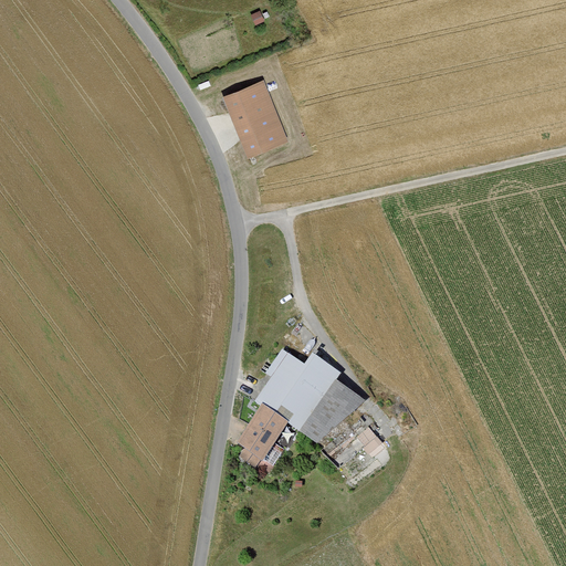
[(263,81),(223,96),(248,157),(287,142),(263,81)]
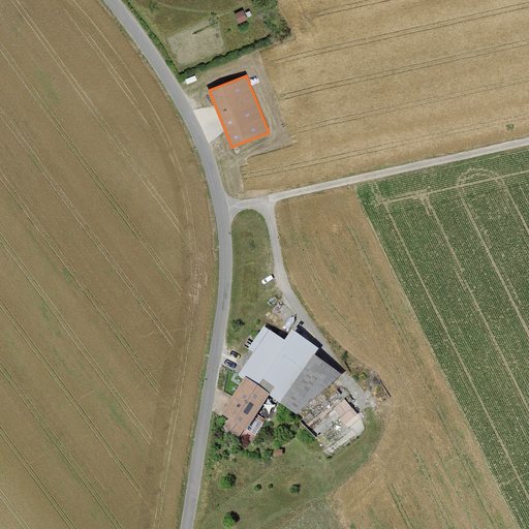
[(237,376),(243,380),(244,378),(269,395),(268,398),(296,415),(341,375),(314,358),(318,349),(290,331),(284,341),(269,331),(237,376)]
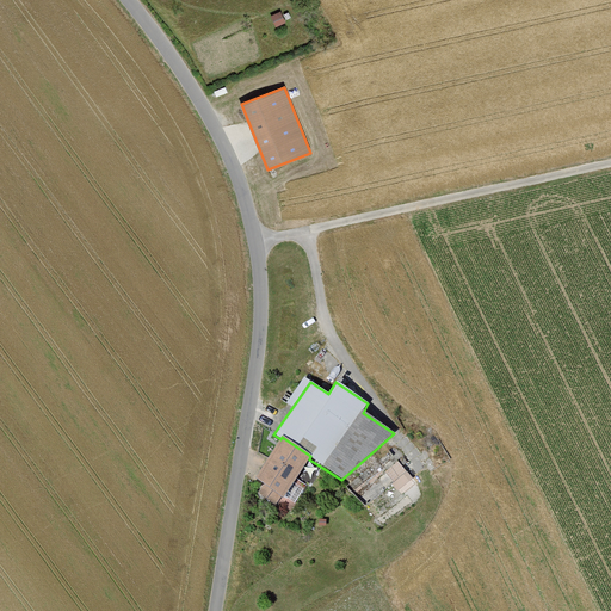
[(310,456),(282,437),(281,439),(253,479),(264,486),(258,494),(275,506),(281,498),(282,499),(309,460),(310,456)]
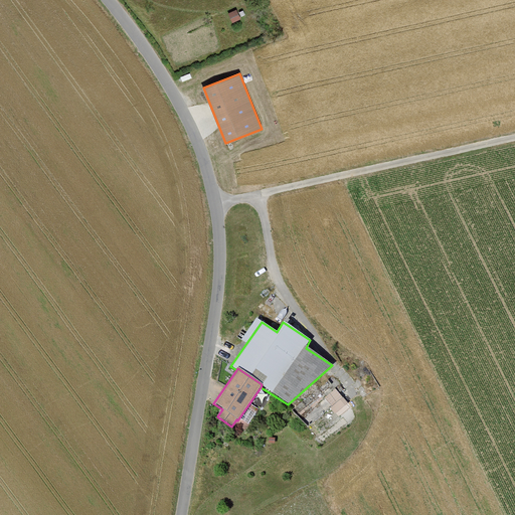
[(337,411),(348,400),(335,388),(324,399),(337,411)]
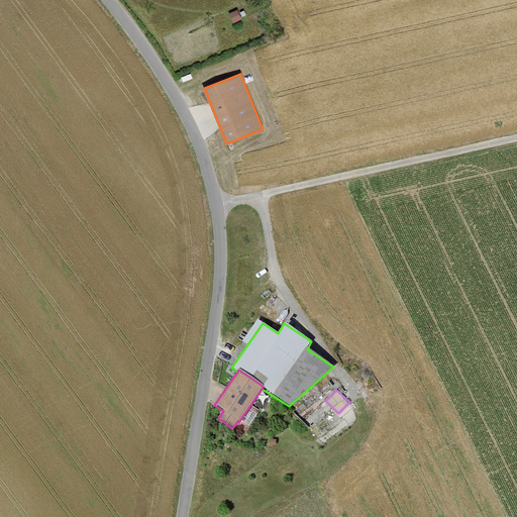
[(303,415),(309,424),(332,408),(326,399),(303,415)]
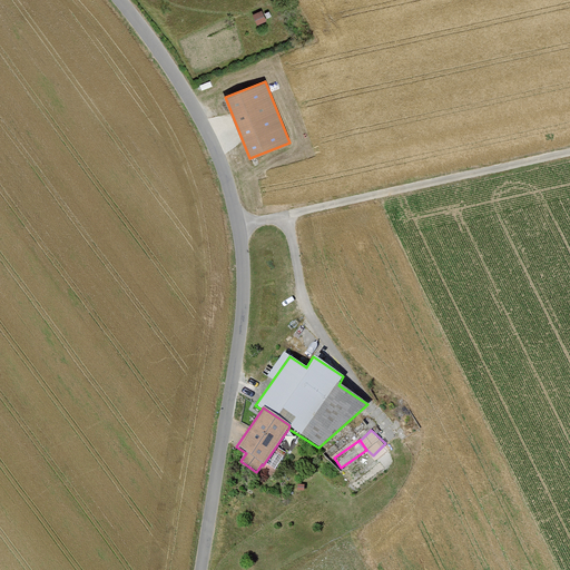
All buildings are outlined.
